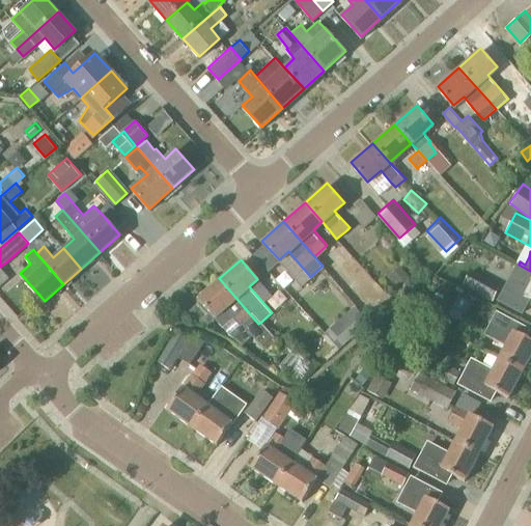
[(513,274),(499,301),(522,313),(530,299),(530,271),(519,265),(513,274)]
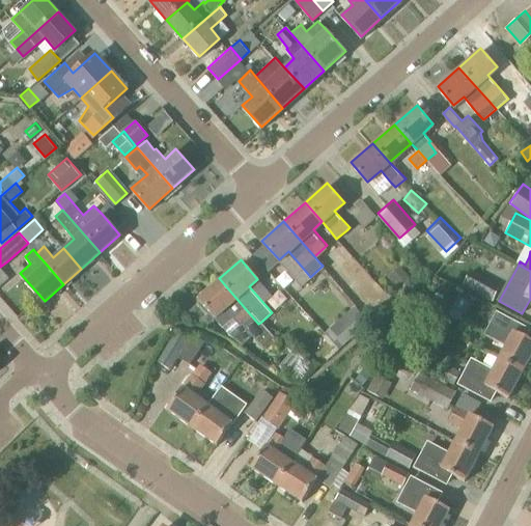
[(493,300),(501,284),(471,267),(463,283),(493,300)]
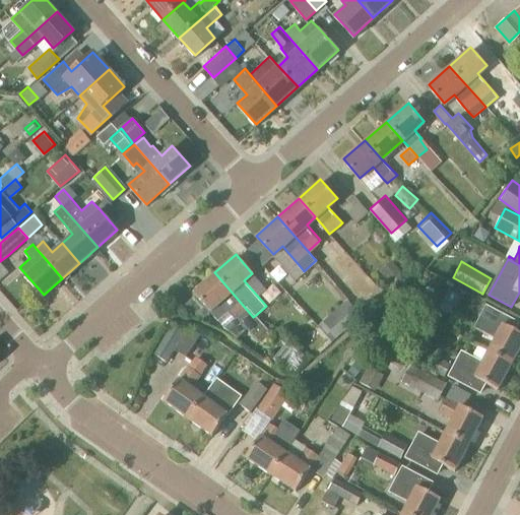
[(214,272),(193,291),(209,310),(218,321),(229,313),(233,318),(223,325),(238,336),(248,327),(258,338),(268,328),(256,315),(253,317),(214,272)]
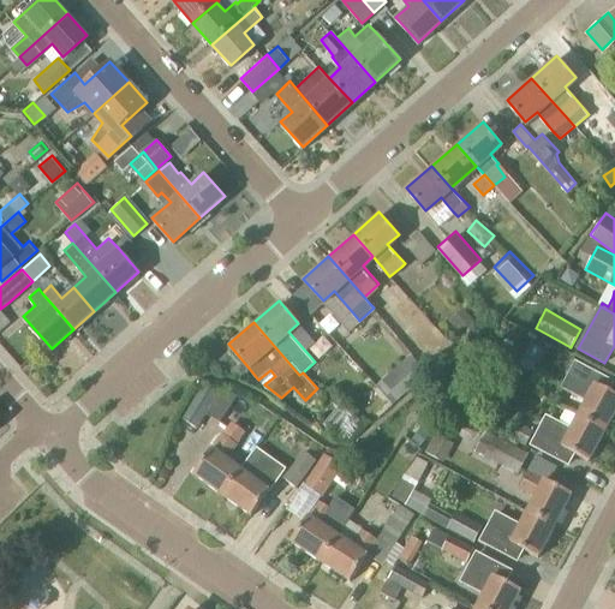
[(506,366),(513,352),(482,336),(475,351),(506,366)]
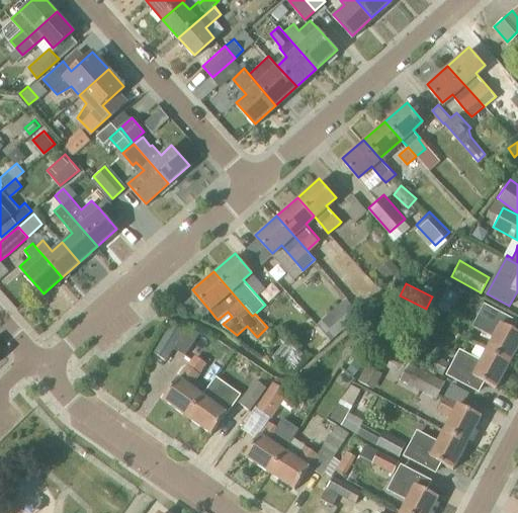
[(493,336),(487,347),(509,359),(517,343),(517,331),(510,327),(515,318),(484,302),(471,325),(493,336)]
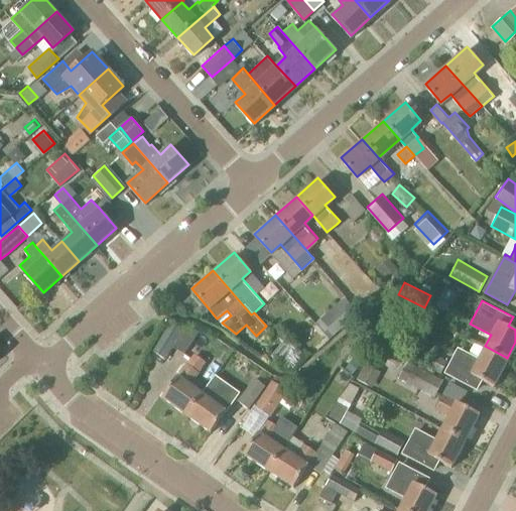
[(331,336),(342,327),(359,312),(351,303),(334,317),(335,317),(324,328),(331,336)]
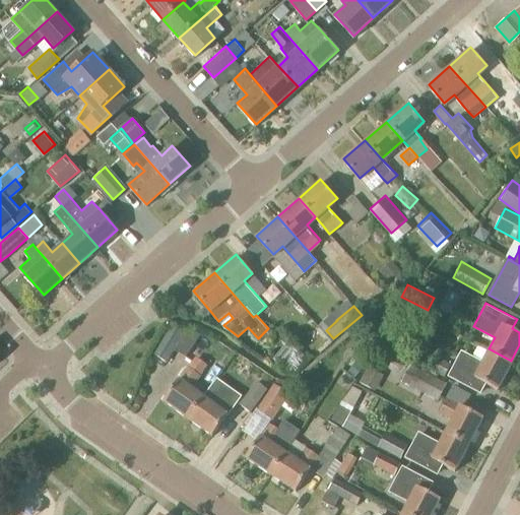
[(168,361),(185,331),(171,323),(153,352),(168,361)]
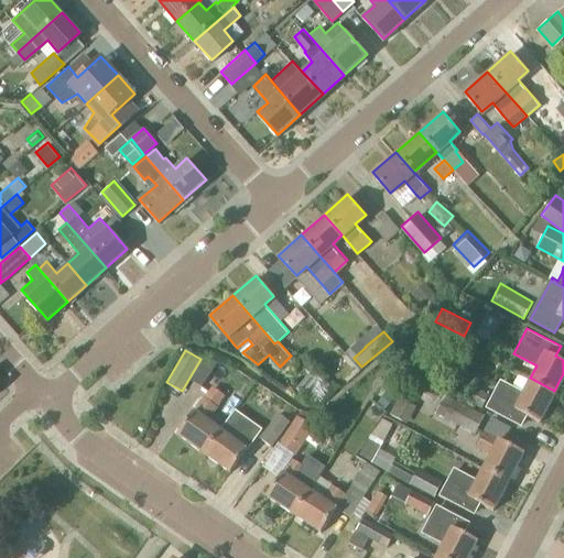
[(421,365),(413,374),(416,376),(419,373),(433,383),(443,369),(443,368),(438,364),(429,358),(426,357),(421,365)]
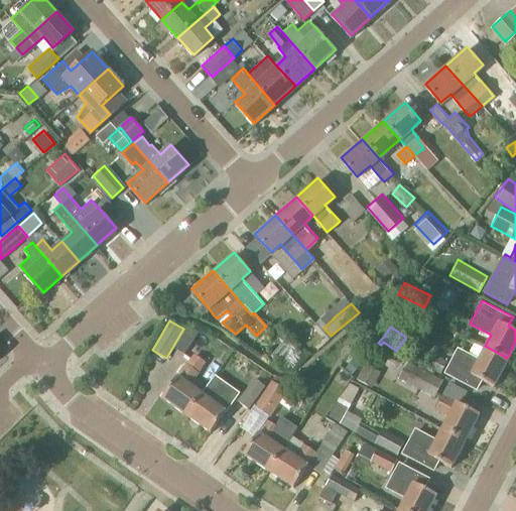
[(378,343),(385,335),(377,329),(371,338),(378,343)]
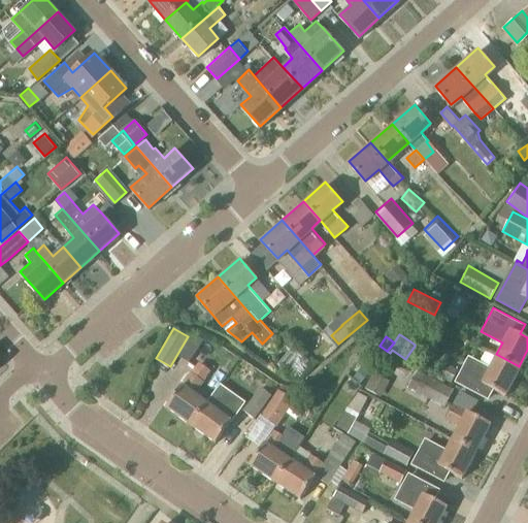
[(468,353),(454,379),(488,397),(493,387),(505,393),(519,366),(496,354),(490,365),(468,353)]
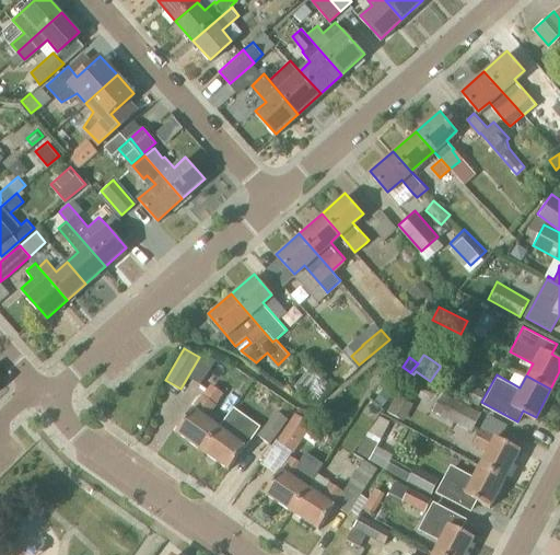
[(201,449),(218,426),(205,417),(214,404),(224,391),(211,382),(200,394),(175,430),(201,449)]
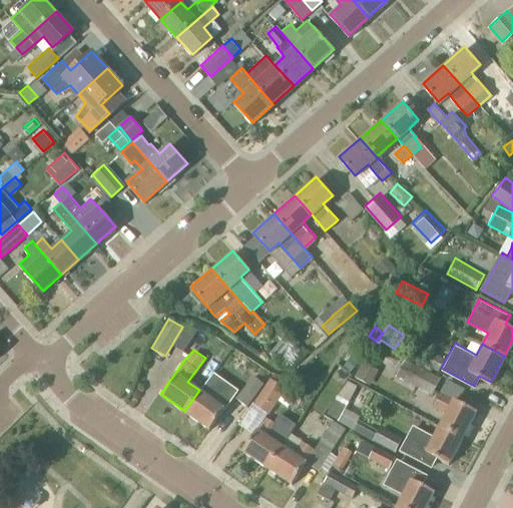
[(352,371),(359,362),(350,355),(343,364),(352,371)]
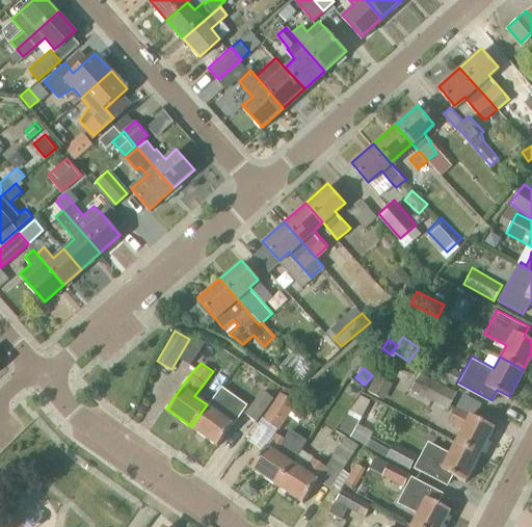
[(448,407),(457,390),(420,370),(410,388),(448,407)]
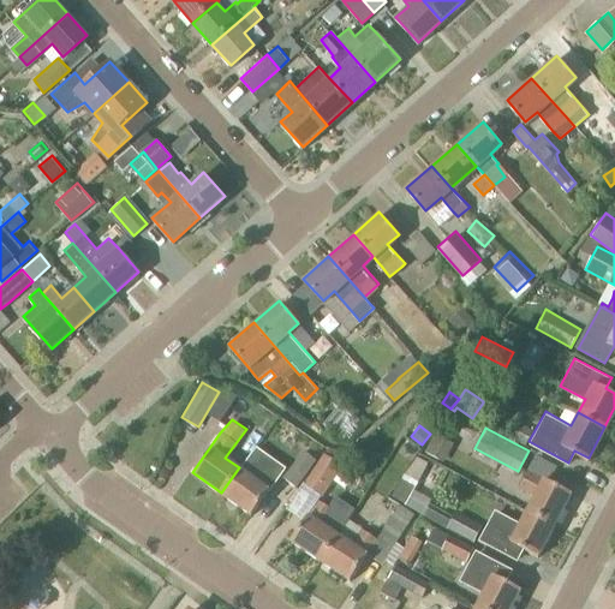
[(239,467),(221,493),(250,513),(268,488),(269,490),(286,466),(256,445),(239,469),(239,467)]
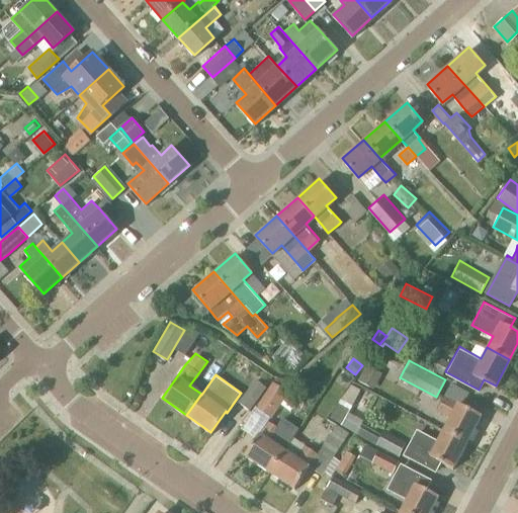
[(250,410),(267,386),(255,377),(238,401),(250,410)]
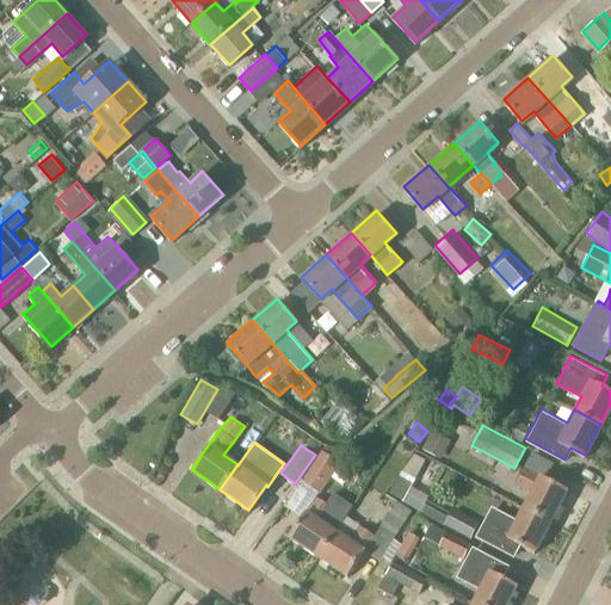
[(320,492),(340,462),(340,461),(322,448),(302,479),(320,492)]
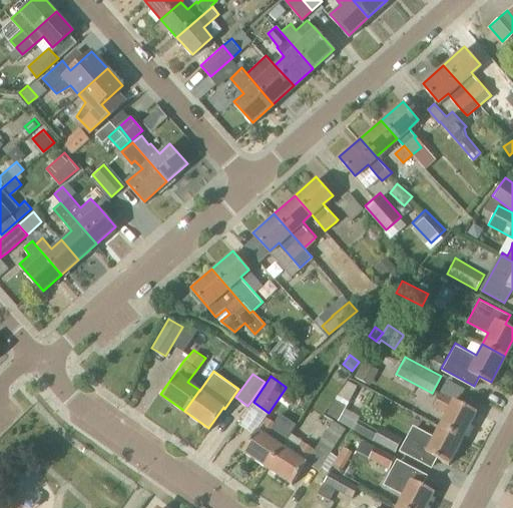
[(346,406),(357,384),(349,379),(338,394),(336,398),(335,397),(327,412),(339,418),(338,420),(353,428),(361,414),(346,406)]
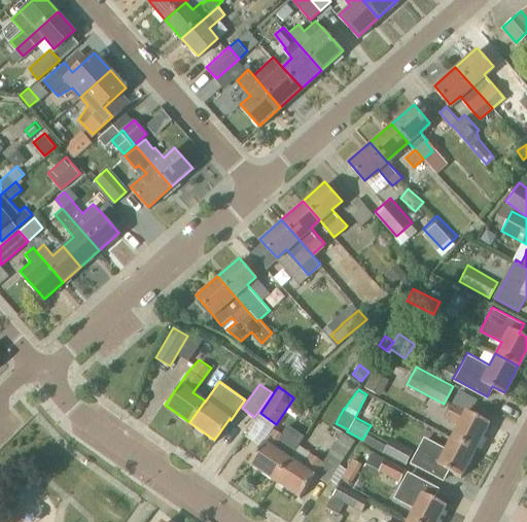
[(489,422),(457,406),(451,403),(444,415),(458,423),(451,437),(475,449),(489,422)]
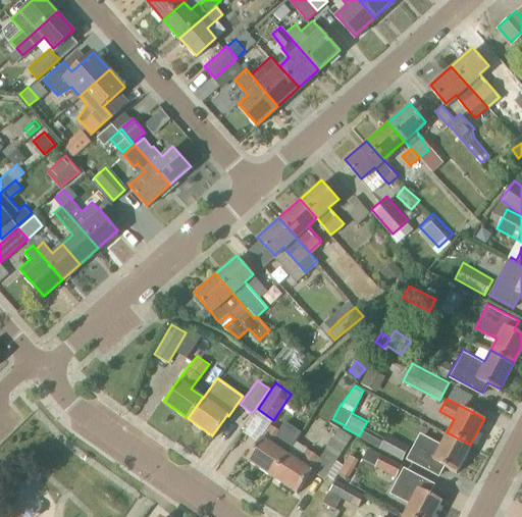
[(268,424),(261,435),(246,458),(271,474),(286,452),(301,430),(284,419),(277,430),(268,424)]
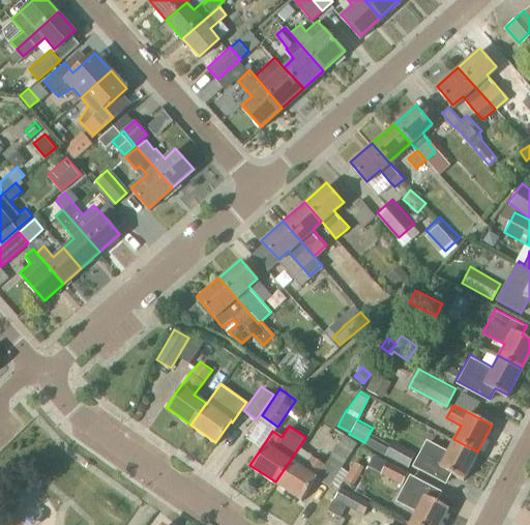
[(328,457),(342,466),(358,441),(344,432),(327,457),(328,457)]
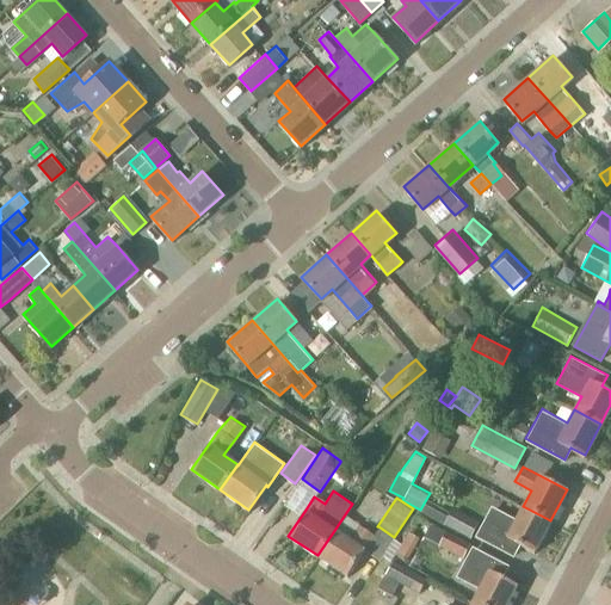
[(491,504),(475,535),(513,555),(520,543),(535,550),(550,520),(523,506),(517,517),(491,504)]
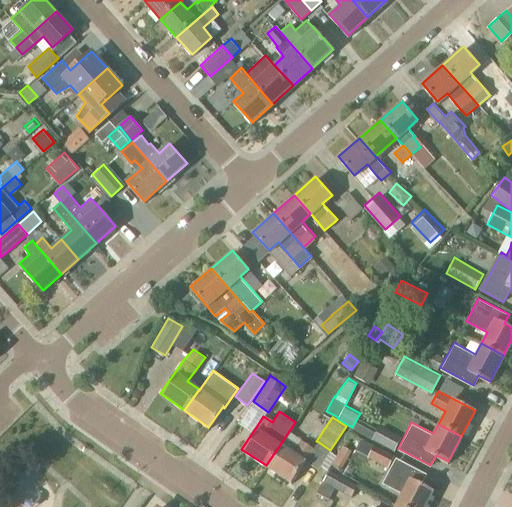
[(380,424),(372,438),(393,449),(400,435),(380,424)]
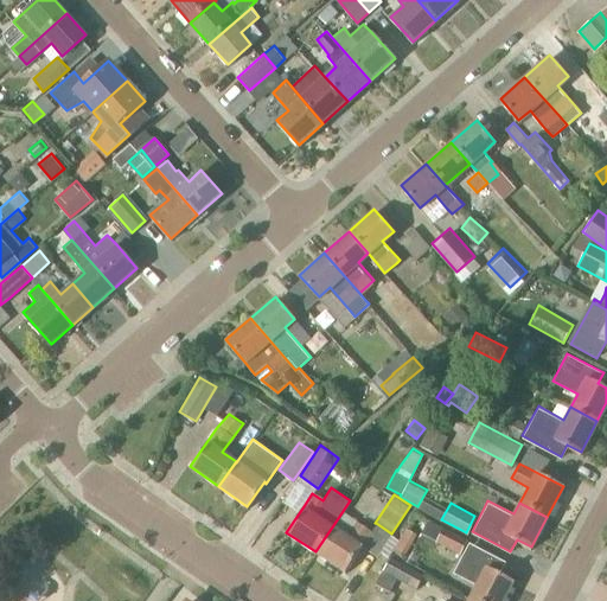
[(333,525),(315,551),(345,570),(363,544),(371,531),(357,522),(349,535),(333,525)]
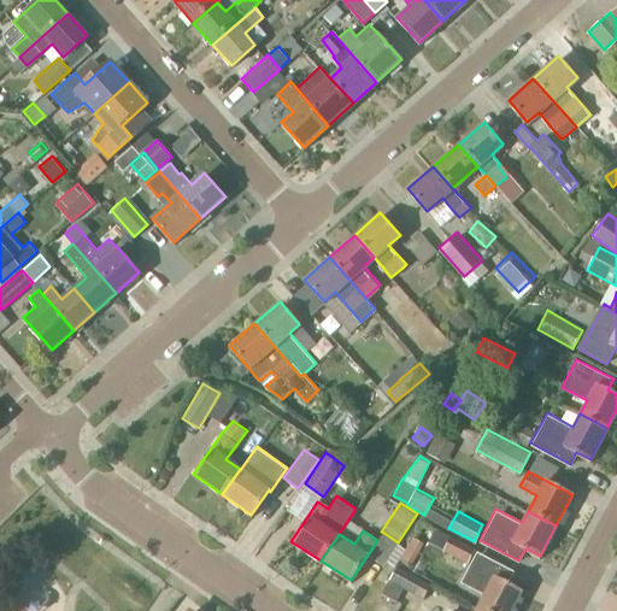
[(411,564),(423,541),(412,535),(399,558),(411,564)]
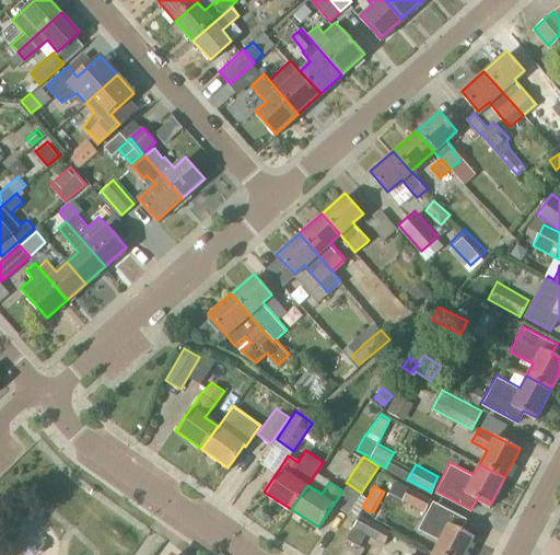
[(424,510),(432,497),(409,486),(403,498),(424,510)]
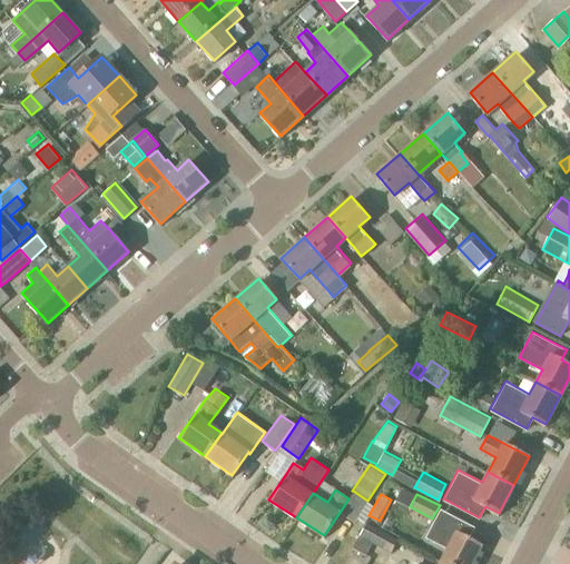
[(440,507),(425,535),(446,546),(440,560),(449,563),(471,563),(481,544),(469,537),(474,525),(440,507)]
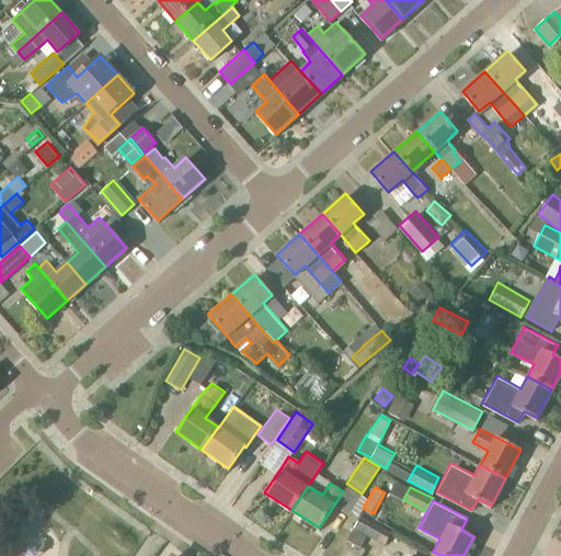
[(385,544),(392,531),(361,512),(354,525),(347,539),(361,545),(367,533),(385,544)]
